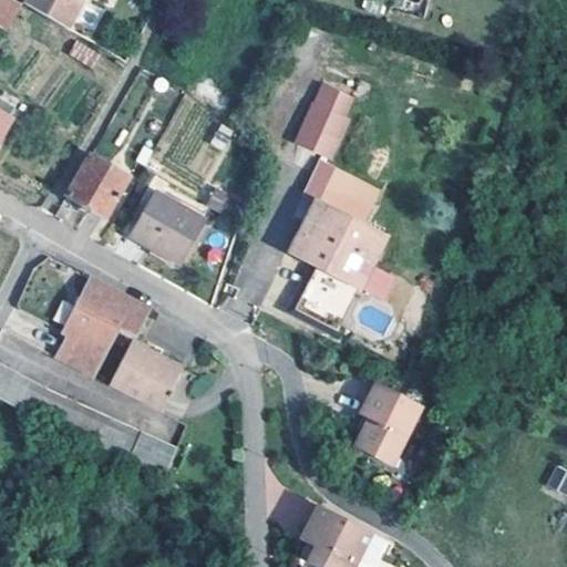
[(18,3),(11,0),(0,0),(0,28),(3,30),(18,3)]
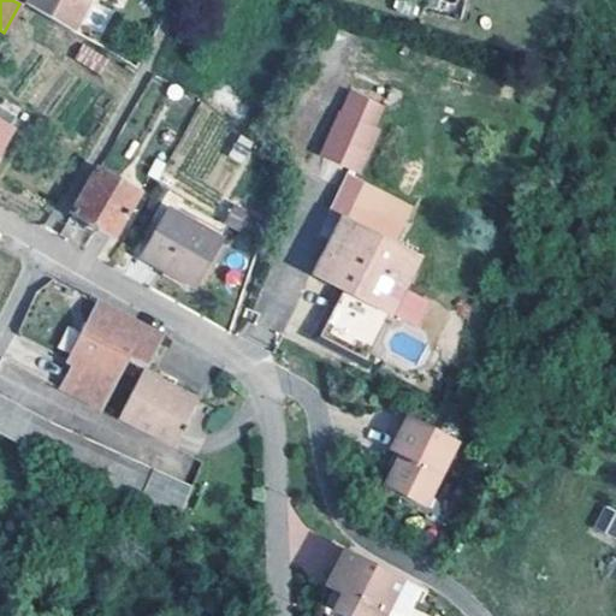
[(90,0),(29,0),(27,6),(73,34),(90,0)]
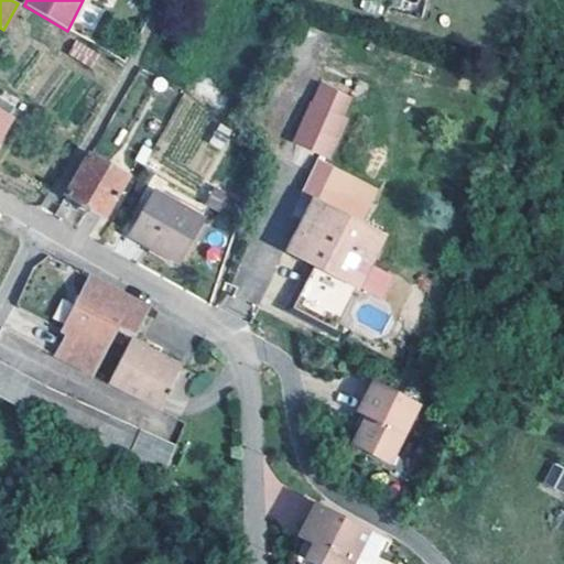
[(96,55),(73,42),(66,53),(88,66),(96,55)]
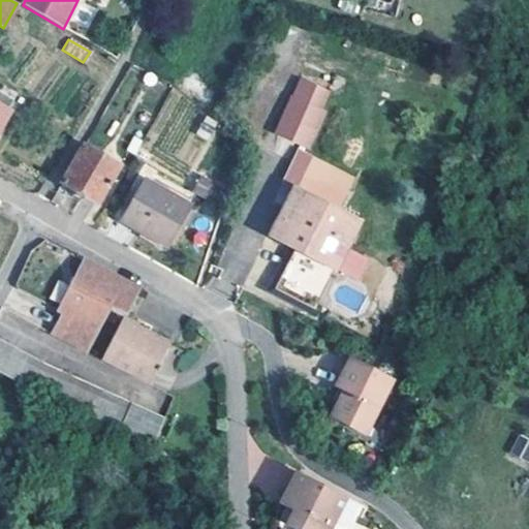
[(336,69),(327,66),(321,79),(331,82),(334,73),(336,69)]
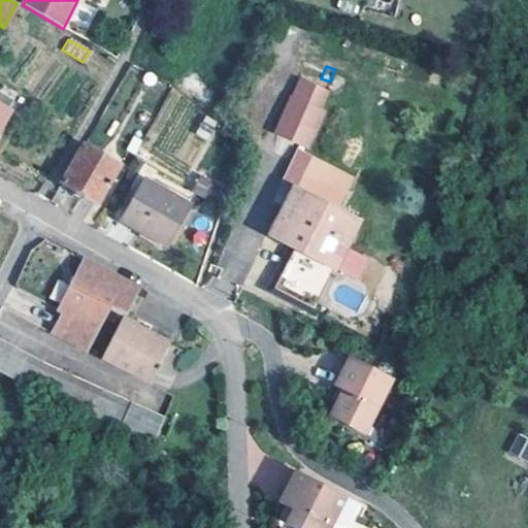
[(18,93),(0,84),(0,93),(12,101),(18,93)]
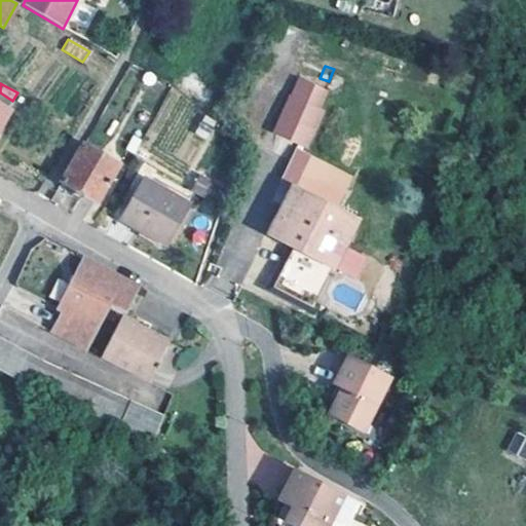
[(0,92),(0,121),(12,101),(0,92)]
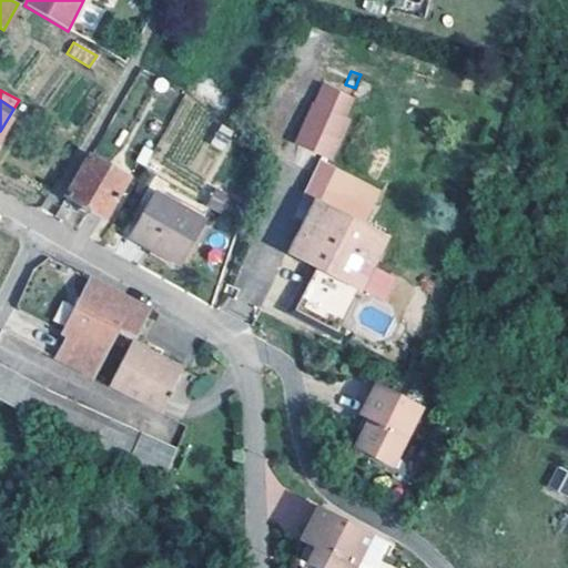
[(346,117),(315,103),(297,144),(331,159),(348,118),(346,117)]
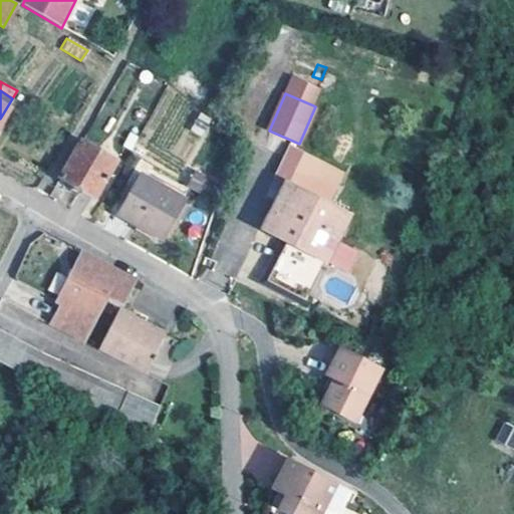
[(197,112),(192,132),(206,136),(211,116),(197,112)]
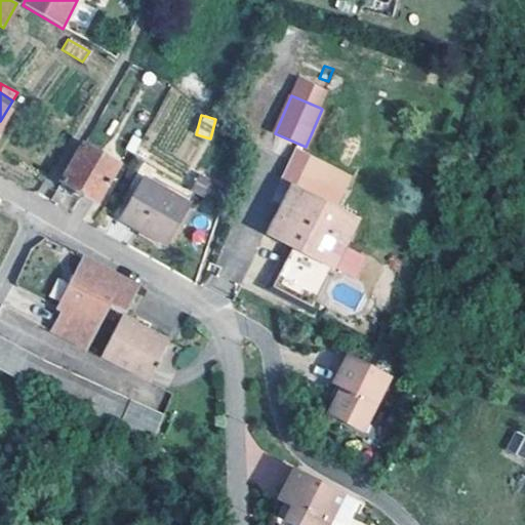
[(117,165),(80,145),(59,180),(82,193),(95,201),(117,165)]
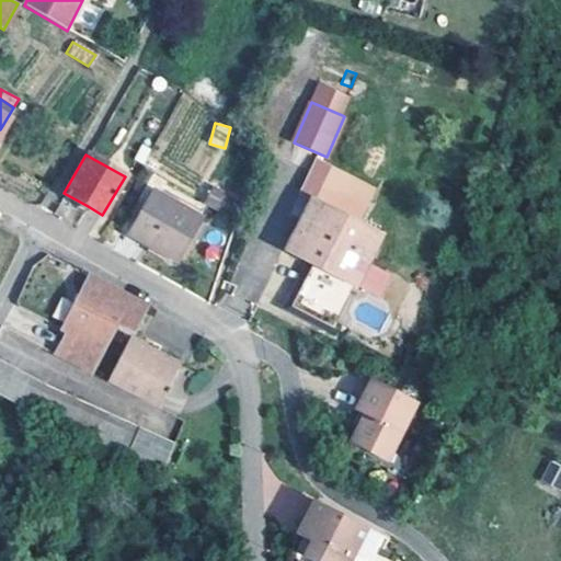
[(334,164),(324,182),(370,202),(378,187),(334,164)]
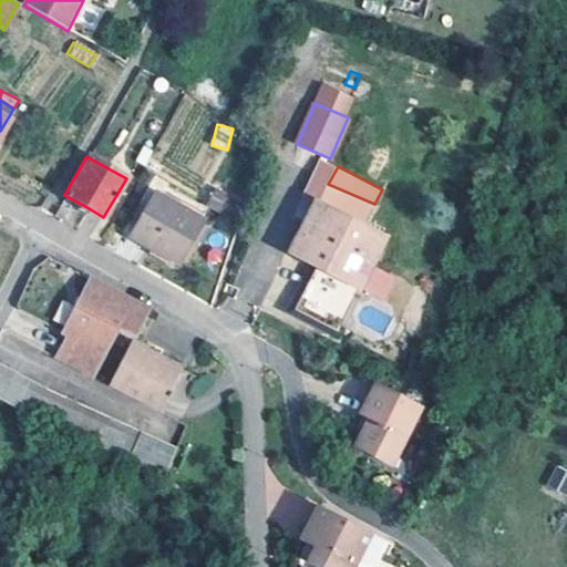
[(374,204),(328,184),(318,200),(316,199),(287,249),(360,286),(387,236),(363,225),(374,204)]
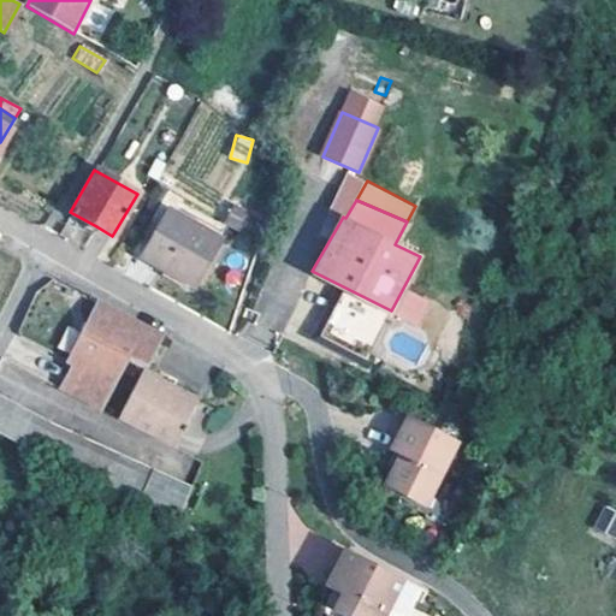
[(267,223),(236,205),(226,220),(258,238),(267,223)]
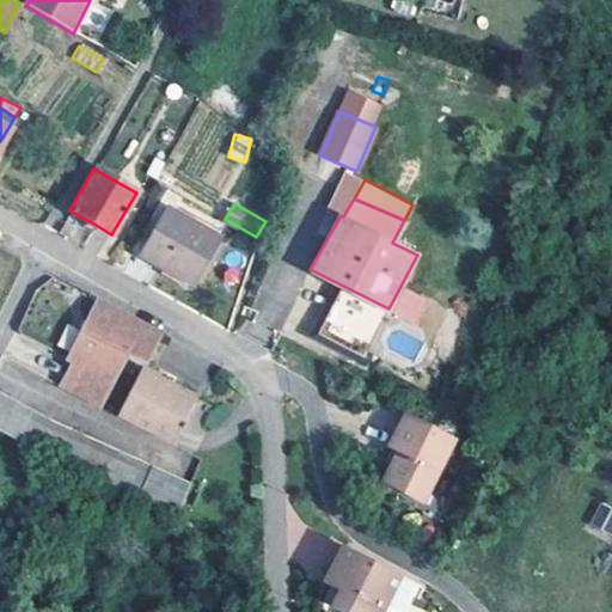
[(221,230),(181,206),(176,212),(220,236),(221,230)]
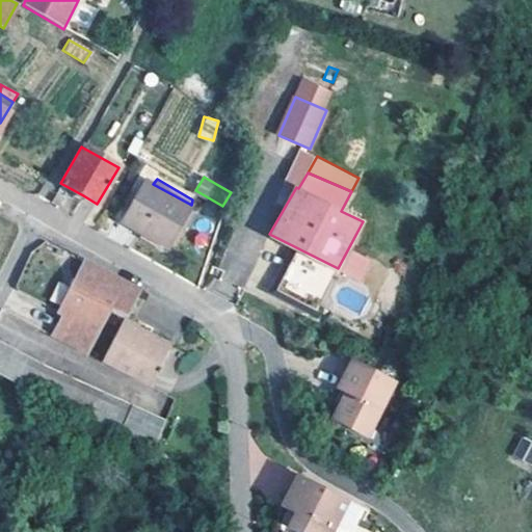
[(165,247),(191,205),(153,184),(144,180),(120,221),(139,233),(165,247)]
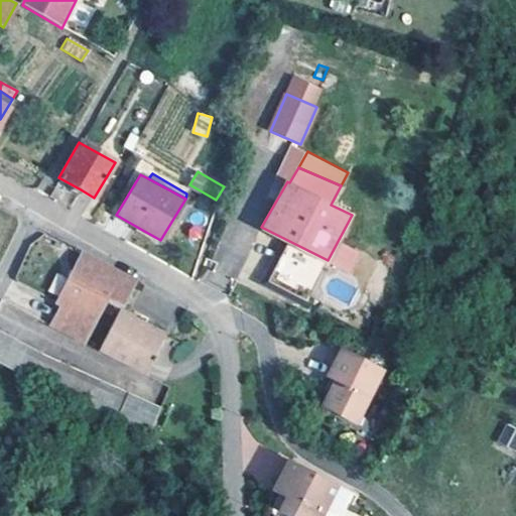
[(81,189),(58,177),(54,184),(76,198),(81,189)]
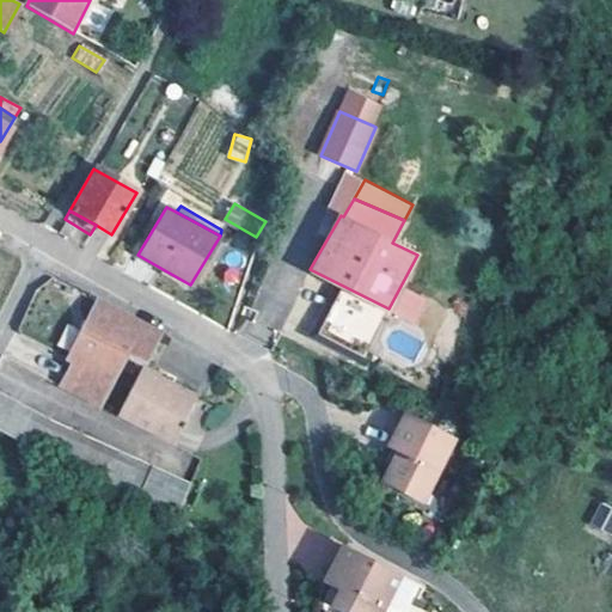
[(190,285),(160,268),(157,273),(187,291),(190,285)]
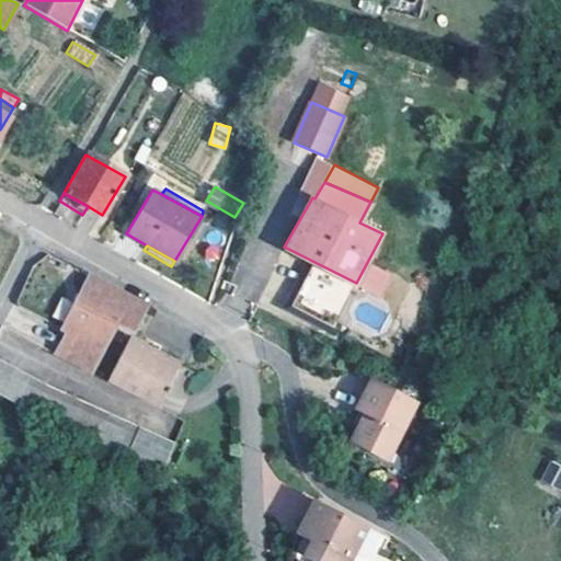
[(340,278),(311,263),(290,304),(323,320),(340,278)]
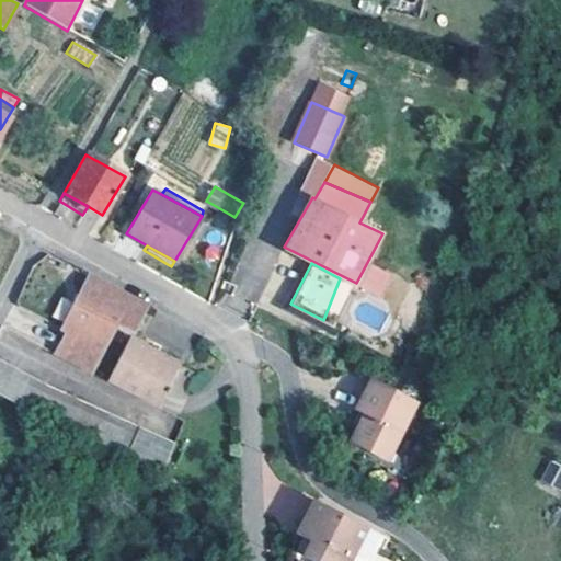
[(67,332),(103,351),(116,327),(132,334),(147,307),(116,290),(88,276),(60,329),(67,332)]
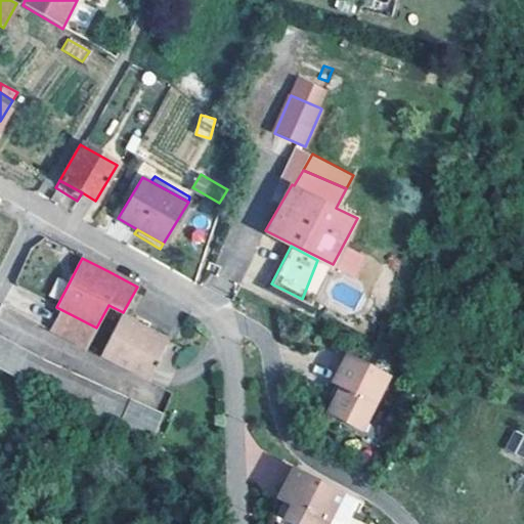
[(310,304),(331,266),(317,260),(302,299),(310,304)]
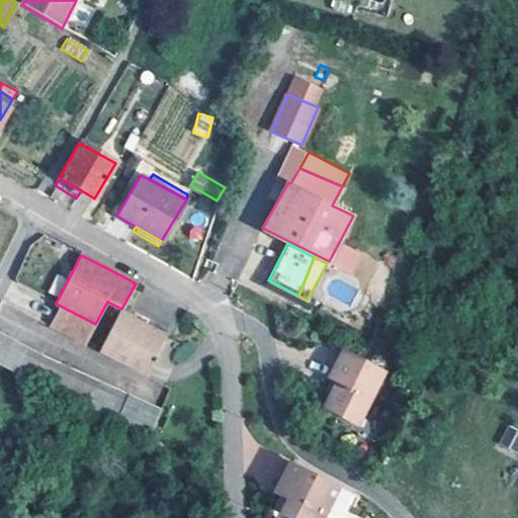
[(83,344),(95,324),(62,307),(50,328),(83,344)]
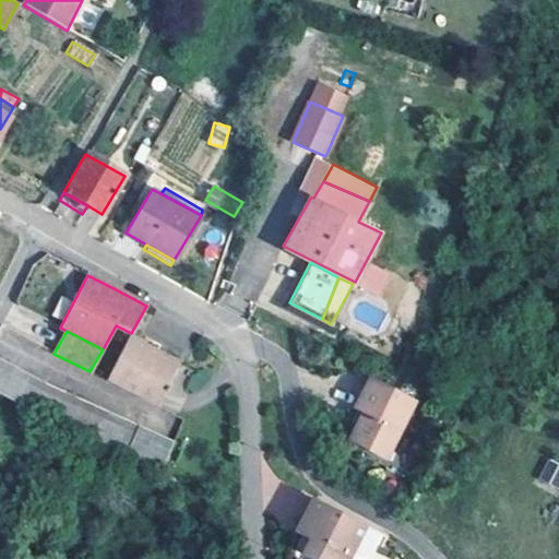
[(127,336),(116,356),(166,381),(176,363),(127,336)]
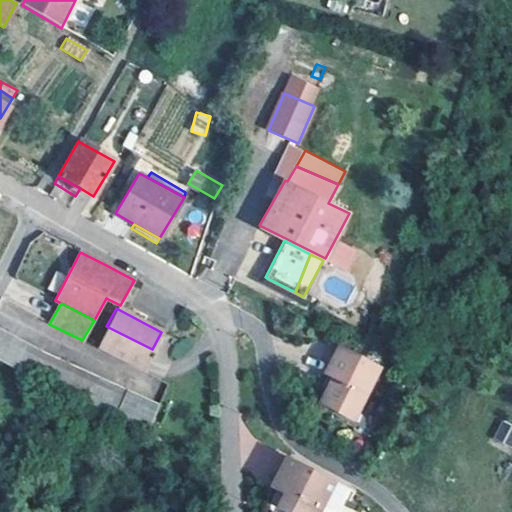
[(152,349),(106,326),(95,347),(141,371),(152,349)]
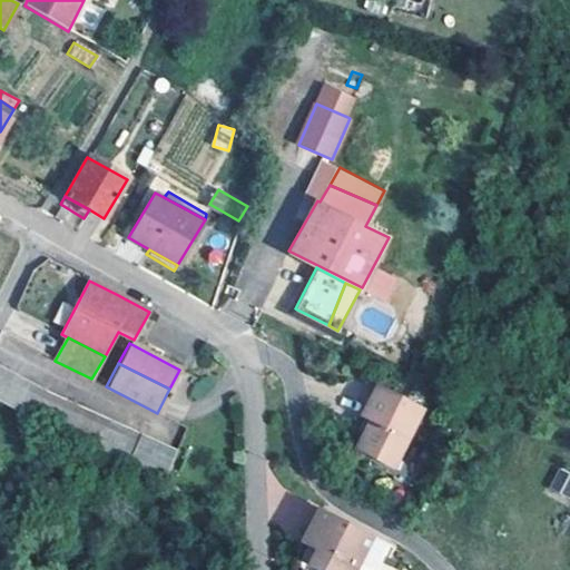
[(167,453),(0,365),(0,400),(41,423),(157,483),(160,475),(167,453)]
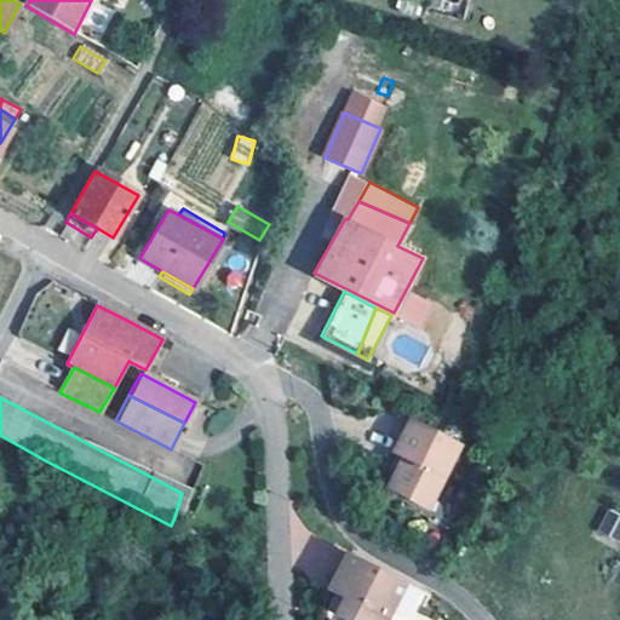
[(411,417),(395,447),(403,452),(386,486),(426,503),(457,442),(440,435),(441,431),(411,417)]
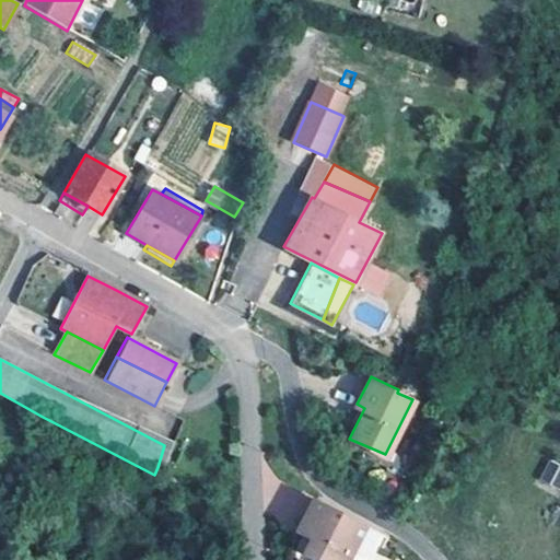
[(559,464),(550,458),(539,479),(559,490),(559,489),(559,464)]
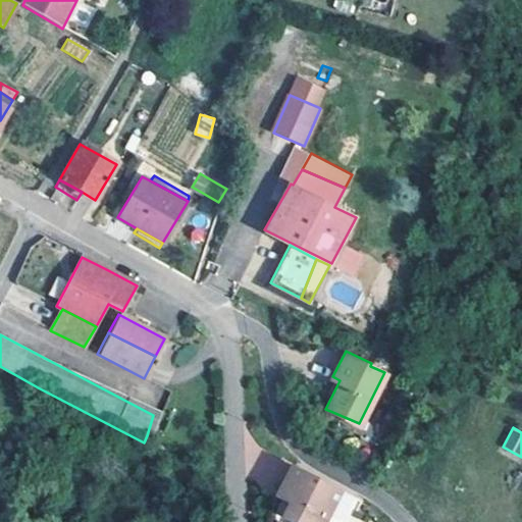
[(295,461),(288,477),(284,475),(275,490),(281,494),(274,509),(297,521),(323,521),(344,486),(336,483),(295,461)]
